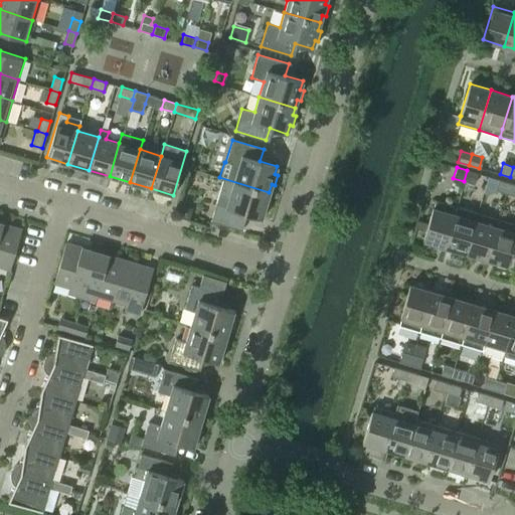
[(467,170),(464,181),(474,184),(477,173),(467,170)]
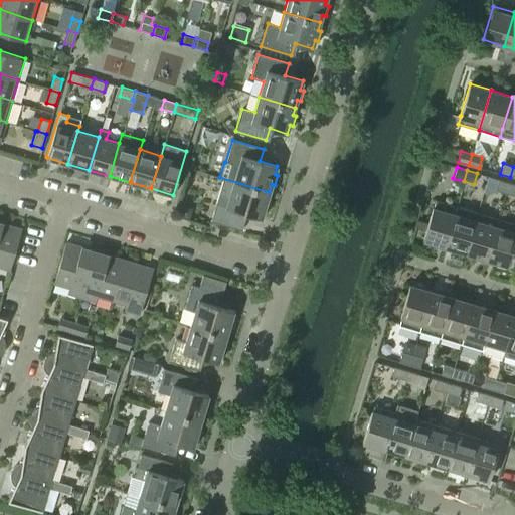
[(269,192),(219,177),(219,178),(223,179),(210,220),(239,229),(243,213),(262,218),(264,210),(268,211),(271,200),(267,199),(269,192)]
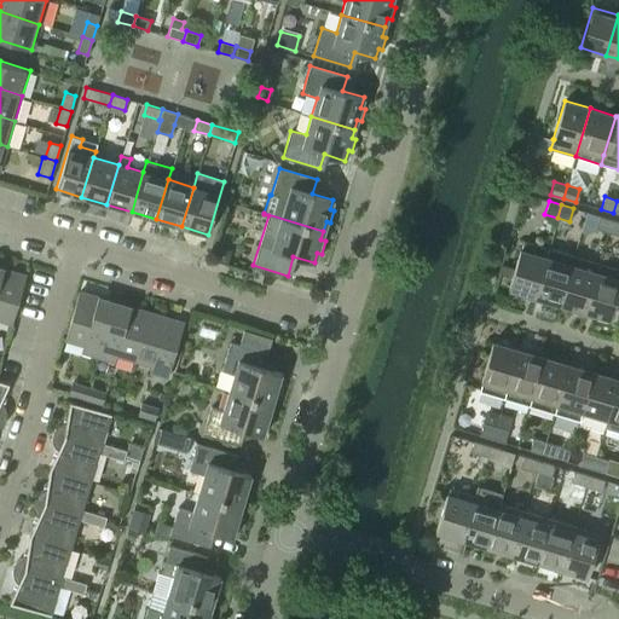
[(607,232),(611,220),(599,217),(595,229),(607,232)]
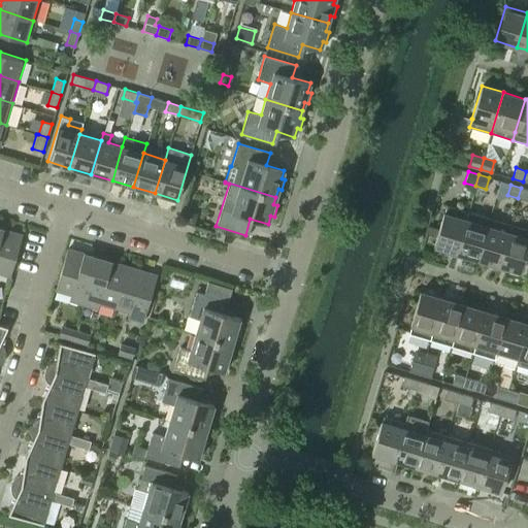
[(527,189),(521,188),(518,198),(527,200),(527,189)]
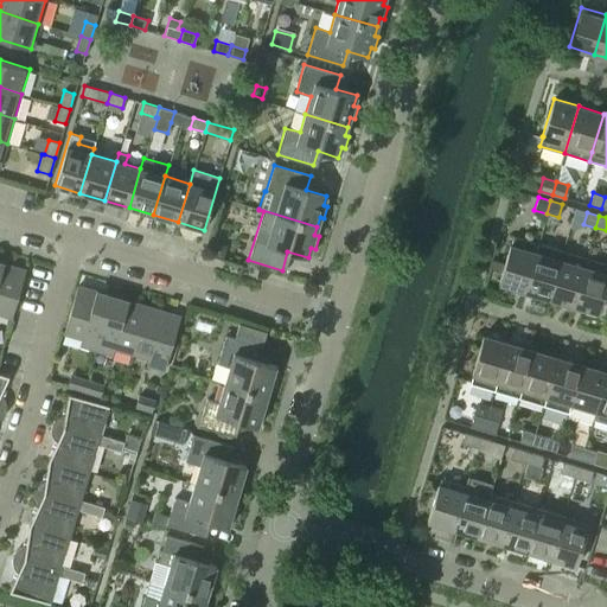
[(498,282),(523,291),(537,243),(513,236),(510,244),(498,282)]
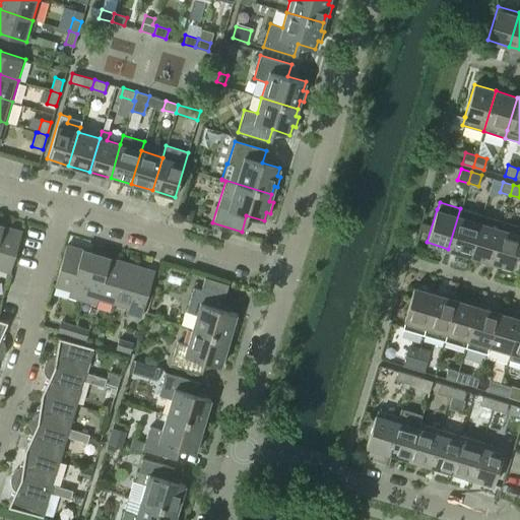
[(183,207),(180,217),(190,220),(192,214),(189,209),(183,207)]
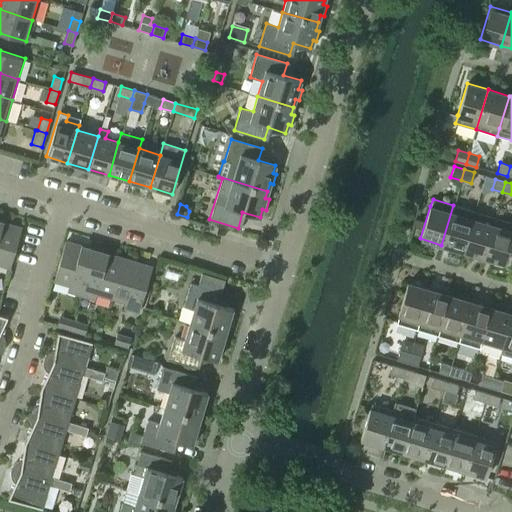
[(441,245),(462,251),(474,211),(453,205),(441,245)]
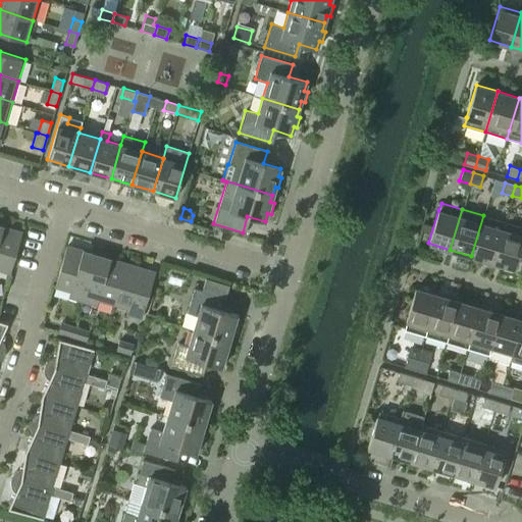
[(471,256),(492,262),(505,221),(483,215),(471,256)]
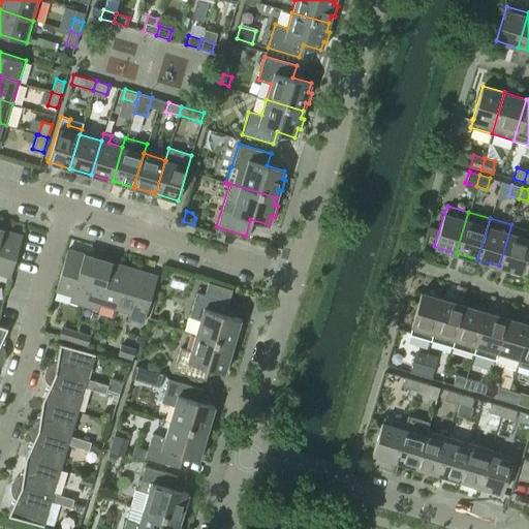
[(528,229),(511,224),(499,266),(521,273),(528,245),(528,229)]
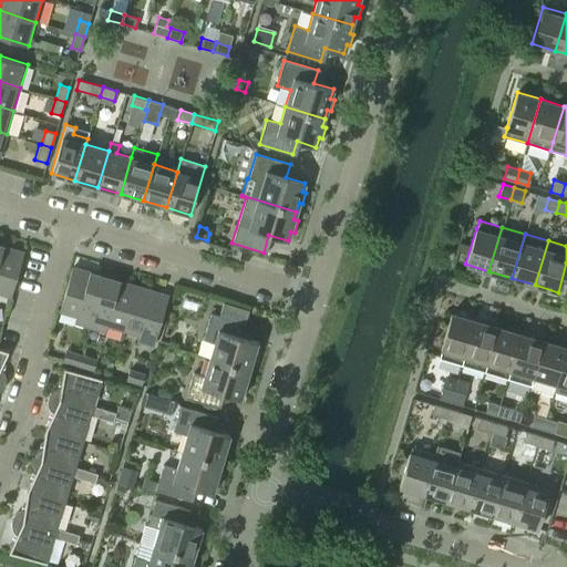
[(0,245),(0,292),(10,296),(23,253),(0,245)]
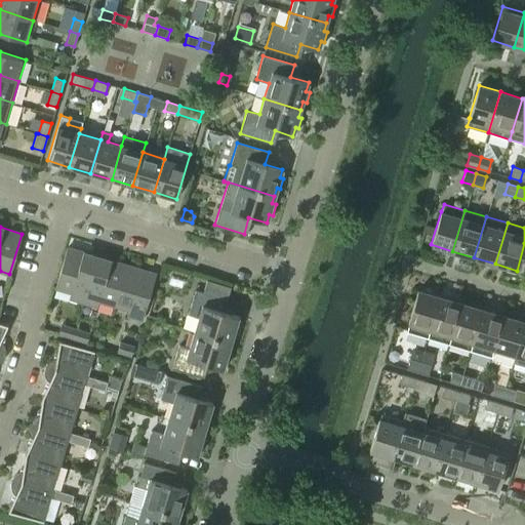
[(83,303),(96,256),(67,247),(54,288),(70,292),(68,298),(83,303)]
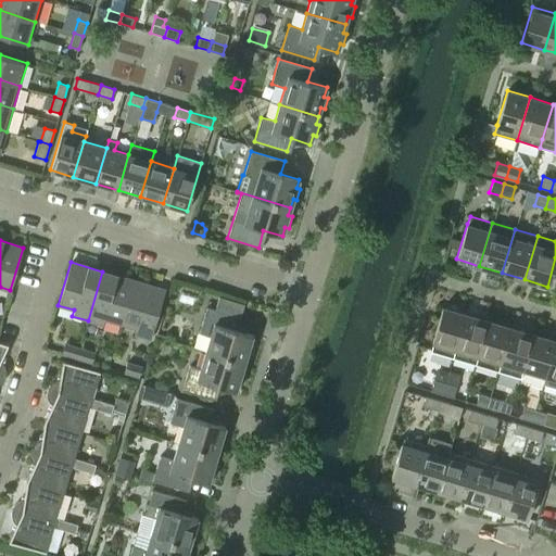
[(102,272),(88,320),(102,325),(104,318),(121,324),(134,280),(102,272)]
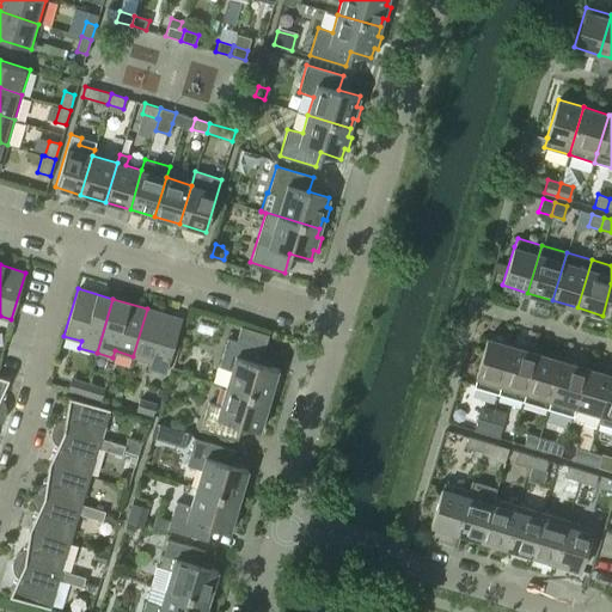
[(147,308),(133,356),(150,361),(147,368),(165,373),(182,319),(147,308)]
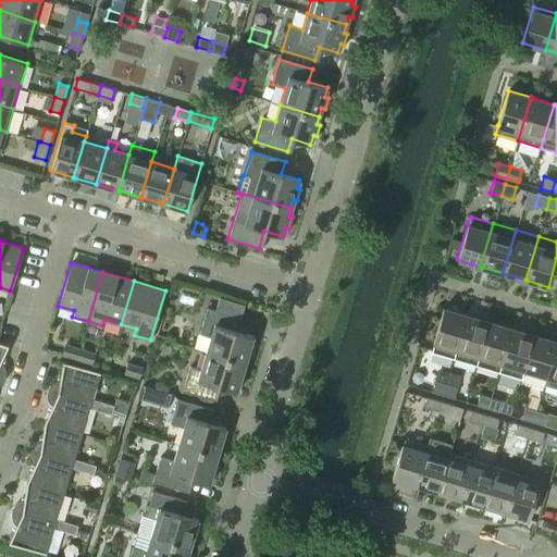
[(206,353),(245,363),(247,356),(250,357),(254,346),(250,344),(252,335),(234,330),(238,317),(207,308),(200,332),(210,335),(206,353)]
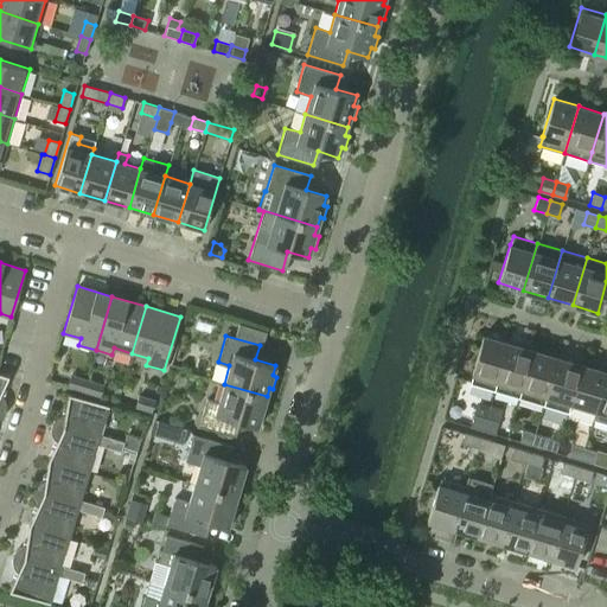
[(470,383),(494,390),(508,343),(483,336),(472,374),(470,383)]
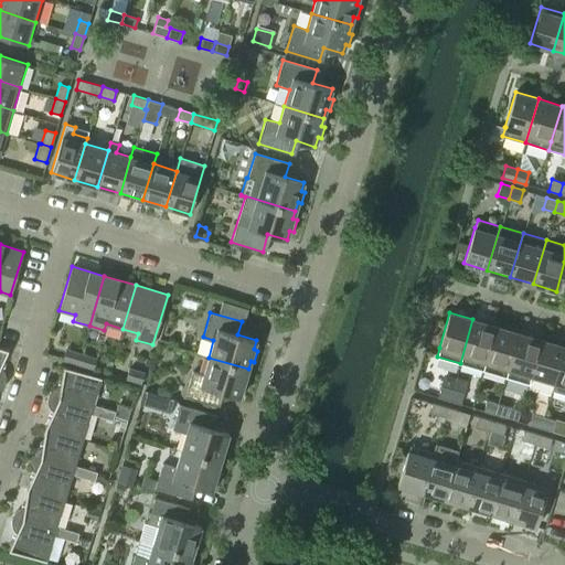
[(482,370),(496,326),(472,319),(460,363),(482,370)]
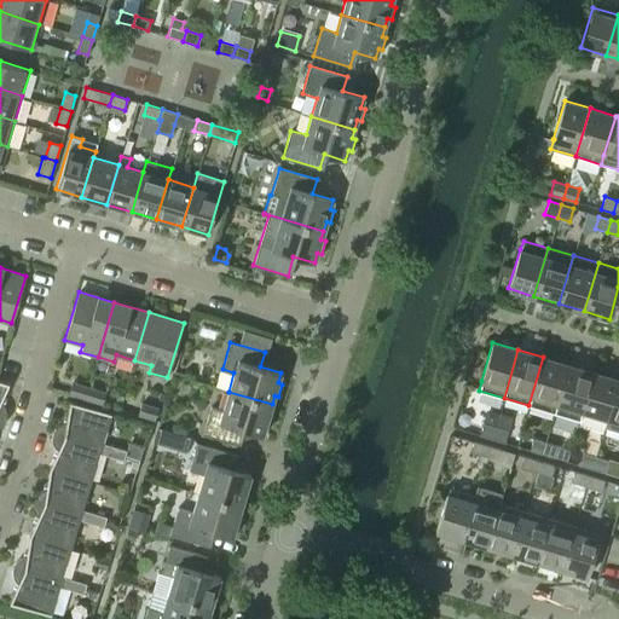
[(543,357),(528,405),(554,412),(568,364),(543,357)]
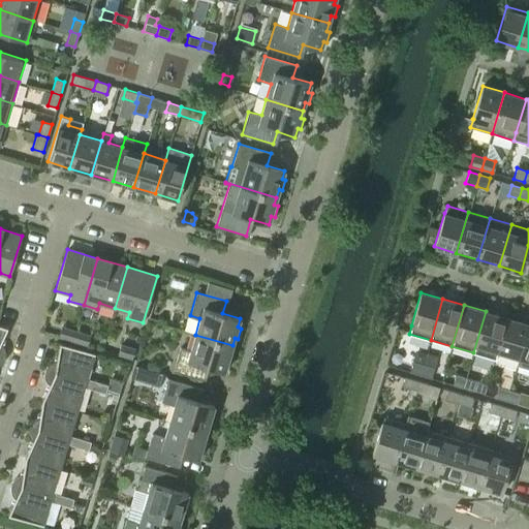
[(495,359),(497,351),(507,318),(486,311),(473,352),(495,359)]
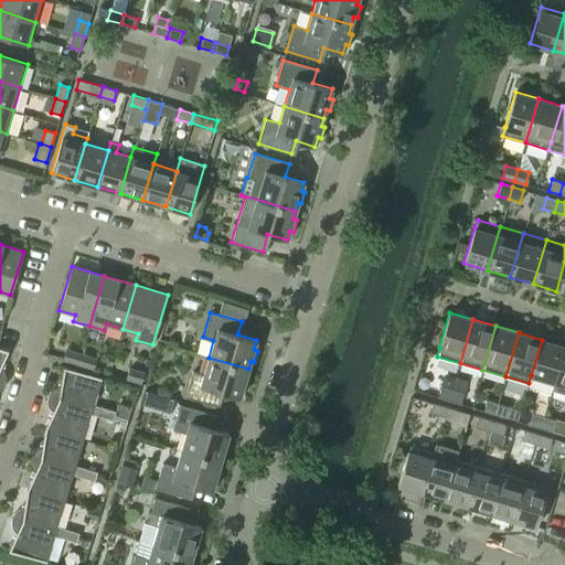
[(542,340),(531,375),(554,382),(564,347),(542,340)]
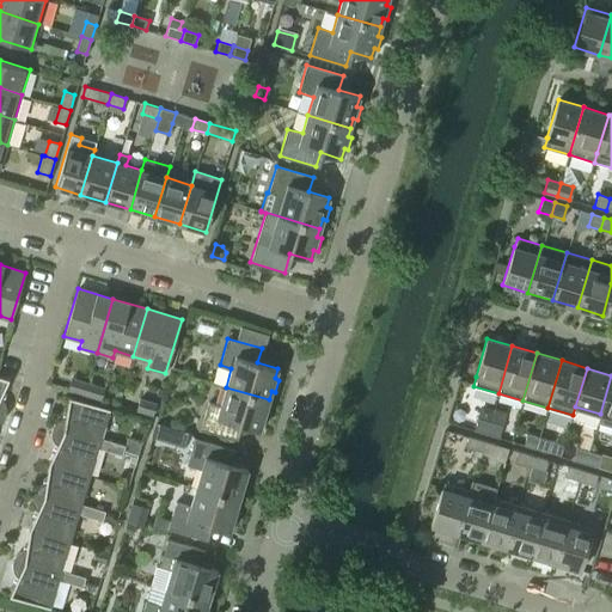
[(611,374),(611,375),(600,414),(597,423),(611,427),(611,374)]
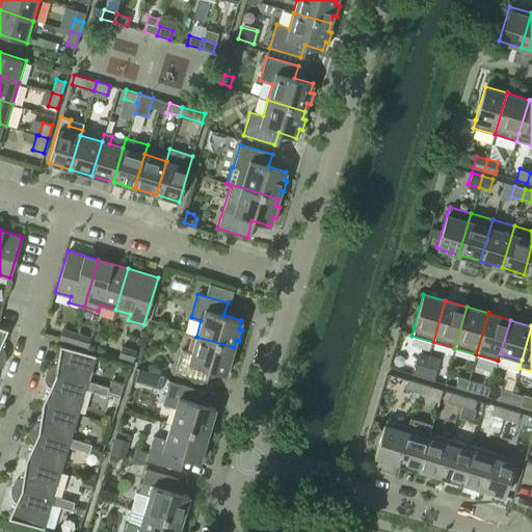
[(73,343),(76,334),(60,329),(57,339),(73,343)]
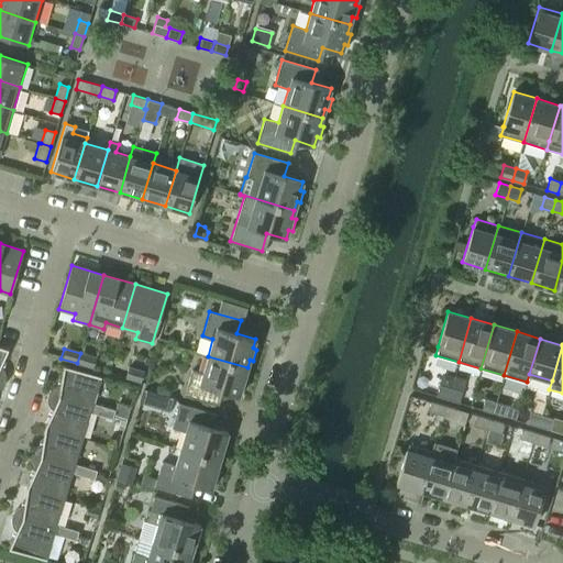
[(80,353),(77,363),(91,367),(95,357),(80,353)]
